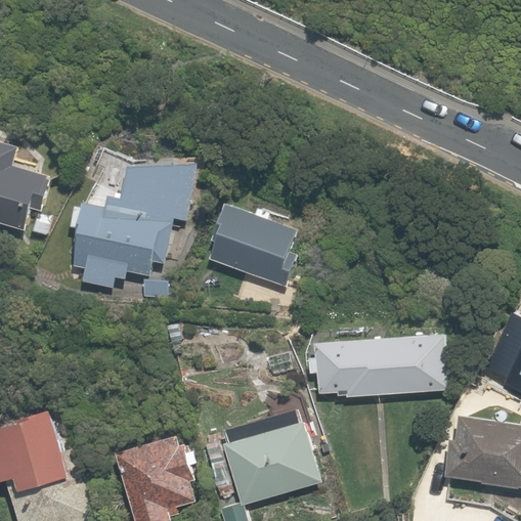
[(36,173),(42,148),(0,136),(0,224),(18,230),(30,191),(46,196),(51,177),(36,173)]
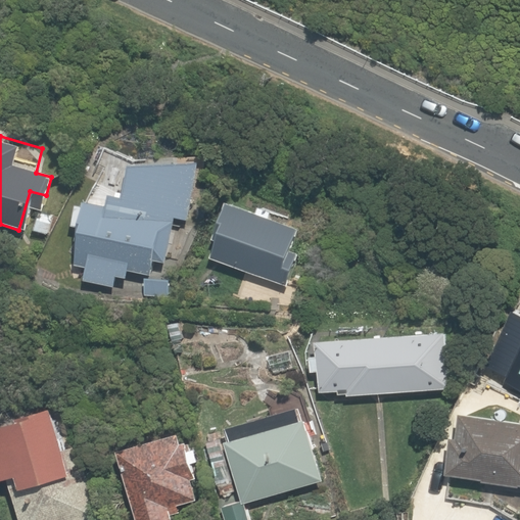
[(197,168),(130,151),(116,207),(86,200),(73,254),(86,257),(80,280),(111,288),(114,276),(124,279),(126,271),(150,277),(154,262),(162,264),(174,219),(184,221),(197,168)]
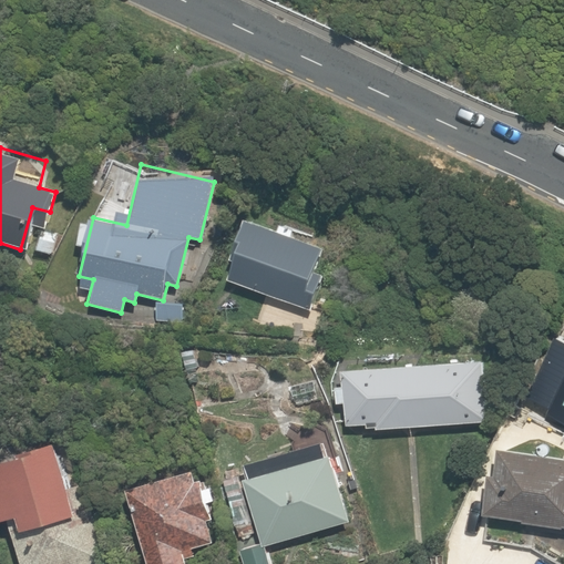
[(325,250),(246,219),(221,282),(299,314),(325,250)]
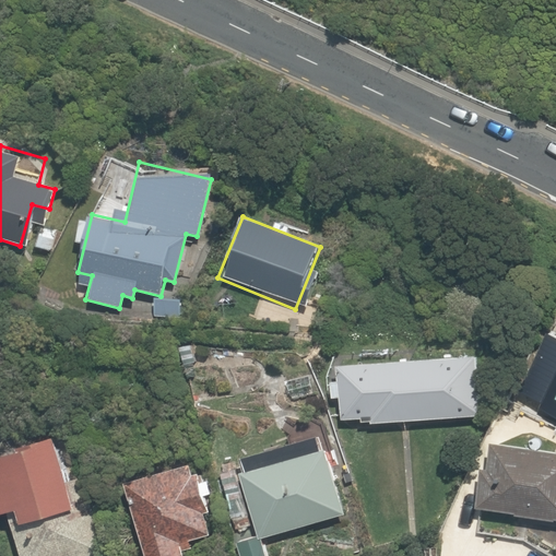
[(336,354),(340,421),(371,420),(371,426),(478,422),(475,349),(336,354)]
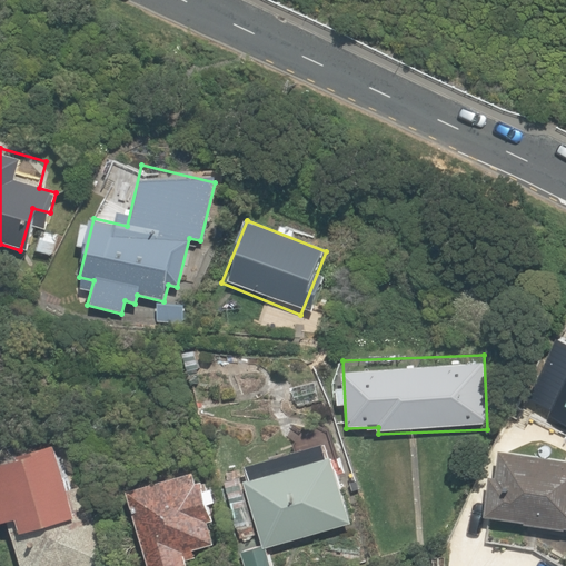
[(0,523),(21,518),(25,529),(10,534),(19,565),(93,565),(107,562),(91,509),(78,464),(63,468),(57,445),(0,460),(0,523)]
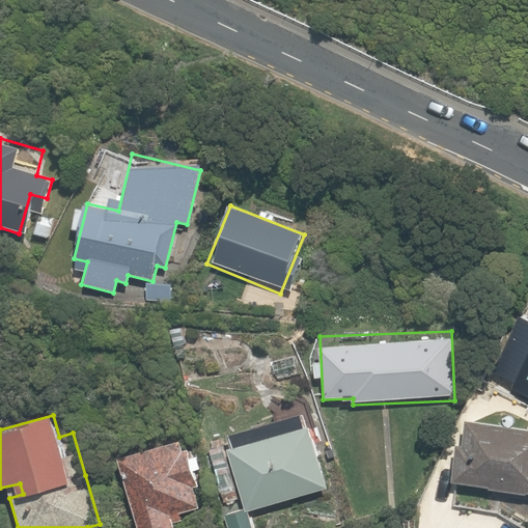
[(527,428),(460,421),(452,491),(527,498),(527,428)]
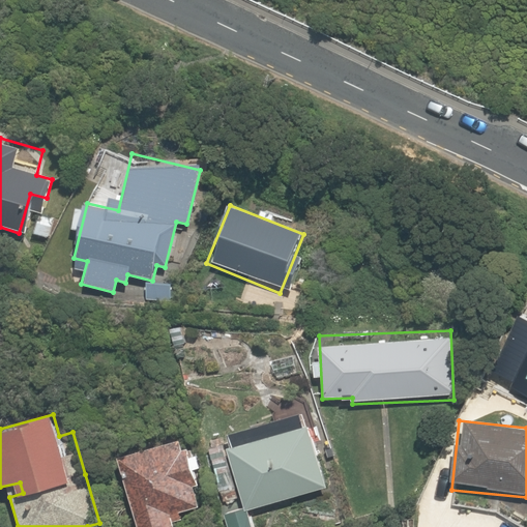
[(296,422),(224,447),(246,513),(319,488),(296,422)]
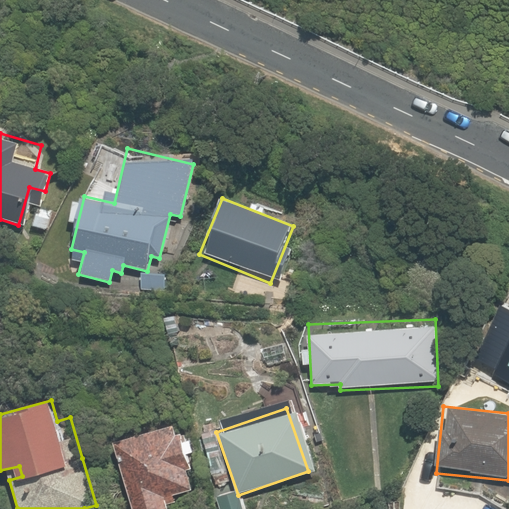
[(182,457),(175,426),(117,440),(132,508),(163,508),(160,495),(182,490),(174,459),(182,457)]
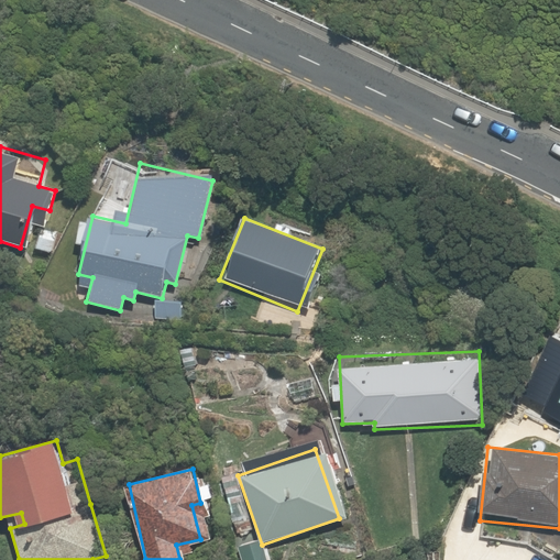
[(264,559),(254,534),(233,542),(240,559),(264,559)]
